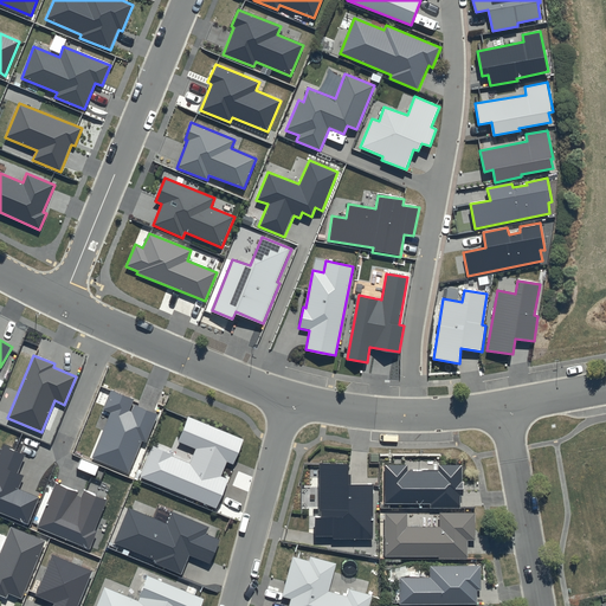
[(134,399),(111,389),(103,410),(110,413),(91,458),(129,474),(142,442),(146,443),(158,414),(135,405),(131,413),(129,412),(134,399)]
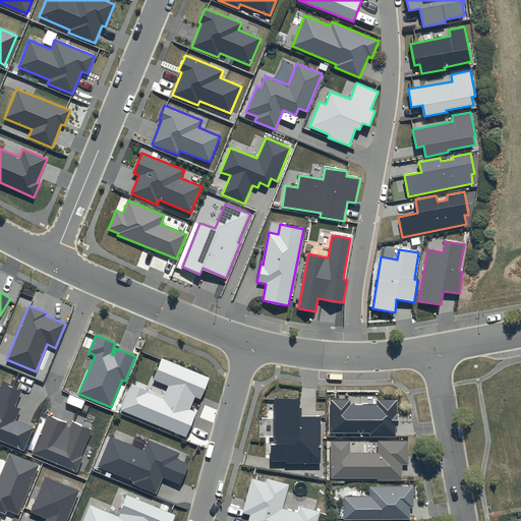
[(210,378),(161,357),(152,380),(168,387),(164,397),(132,384),(121,410),(185,437),(196,412),(189,410),(195,398),(200,400),(210,378)]
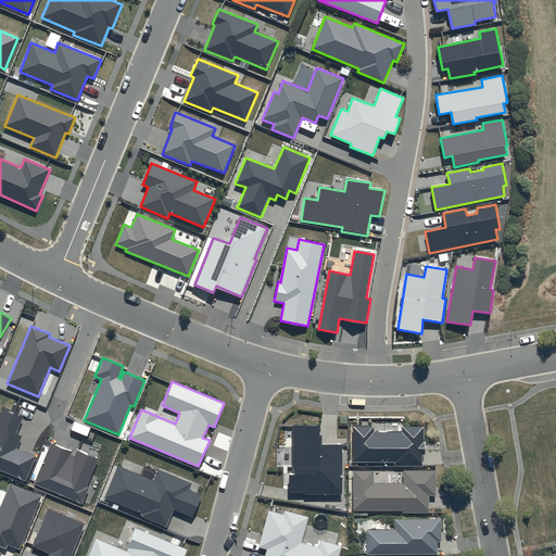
[(23,417),(2,408),(0,414),(0,469),(25,480),(35,456),(16,449),(22,437),(16,434),(23,417)]
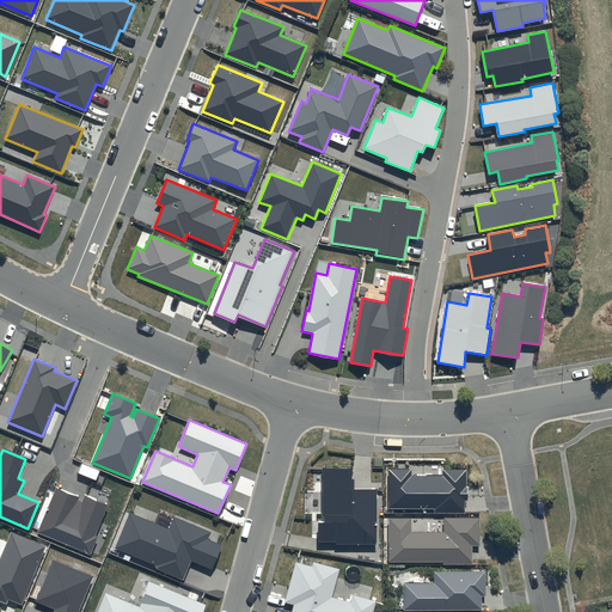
[(353,467),(322,467),(322,514),(324,514),(324,521),(318,521),(318,542),(335,542),(335,545),(377,545),(377,489),(353,489),(353,467)]
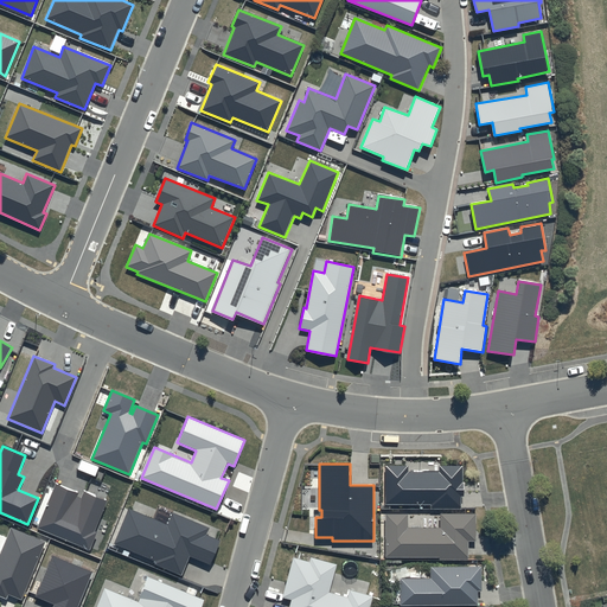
[(384,465),(384,504),(430,504),(430,509),(459,509),(460,496),(462,496),(462,481),(461,481),(461,466),(422,465),(422,472),(408,472),(408,466),(384,465)]
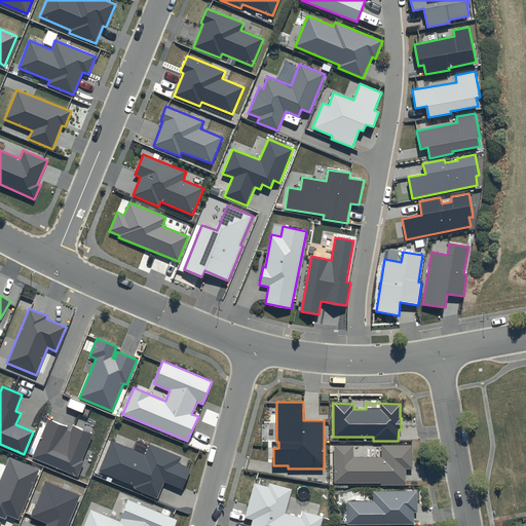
[(67,426),(48,419),(32,458),(78,477),(84,461),(82,460),(94,434),(73,425),(70,431),(66,429),(67,426)]
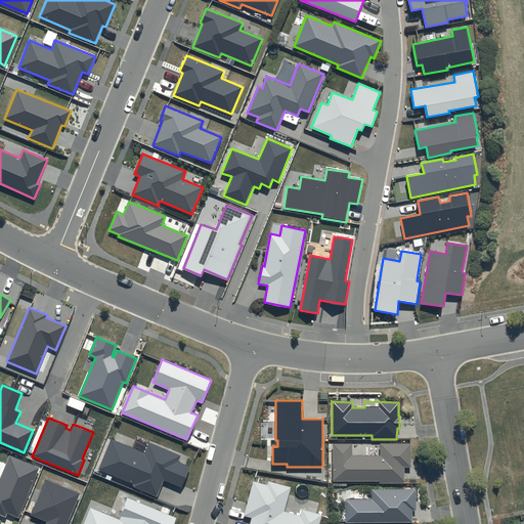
[(181,455),(147,441),(143,452),(112,439),(99,469),(135,484),(134,487),(157,496),(164,481),(182,488),(190,467),(178,462),(181,455)]
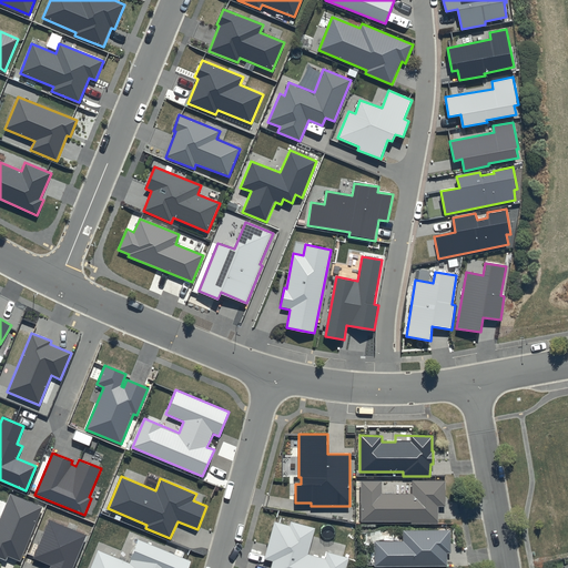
[(359,480),(359,520),(409,521),(409,524),(419,524),(419,526),(427,527),(427,524),(437,524),(437,507),(444,507),(444,480),(411,479),(411,494),(381,494),(381,480),(359,480)]
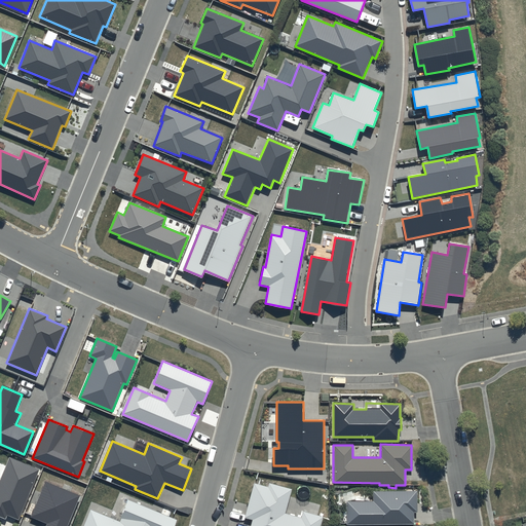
[(39,470),(9,457),(0,480),(0,517),(6,519),(7,516),(19,520),(39,470)]
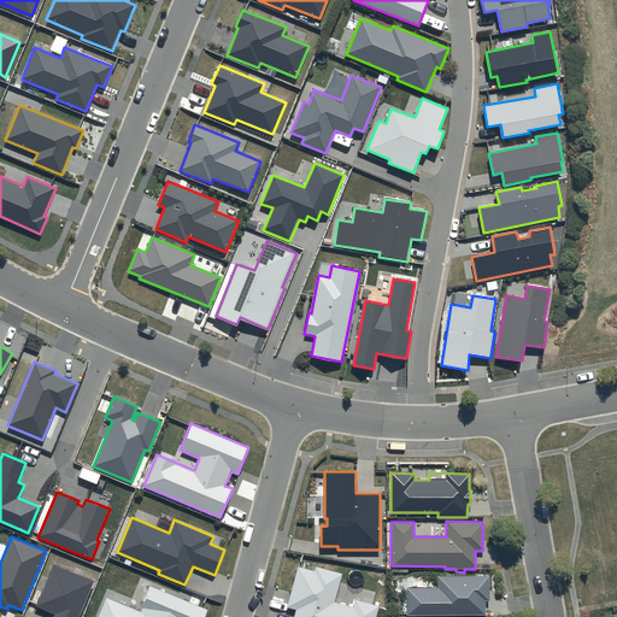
[(78,616),(94,581),(53,564),(35,606),(56,615),(54,616),(78,616)]
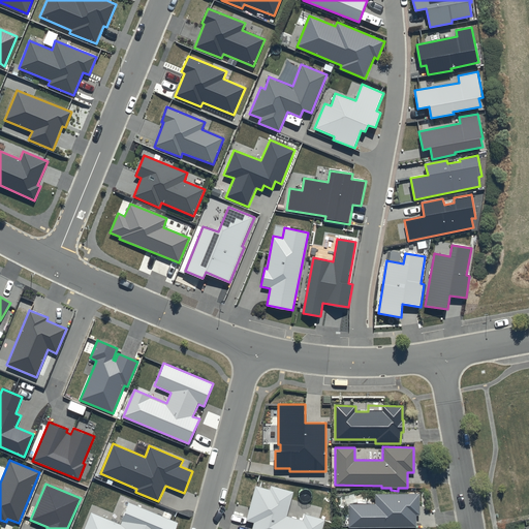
[(294,492),(270,485),(269,490),(255,486),(246,521),(254,523),(252,528),(322,528),(325,520),(305,514),(303,521),(287,517),(294,492)]
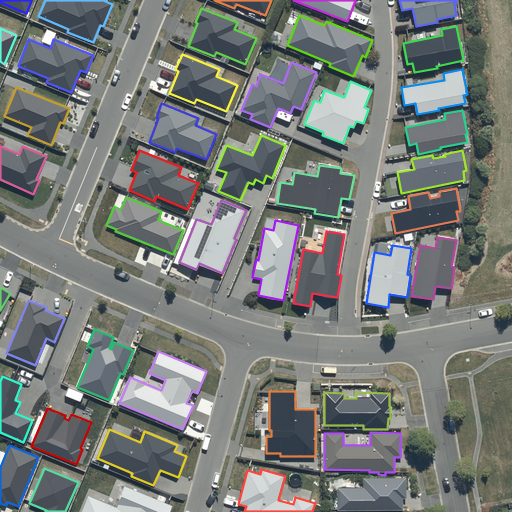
[(336,487),(336,510),(402,510),(402,498),(405,498),(405,478),(363,478),(363,487),(336,487)]
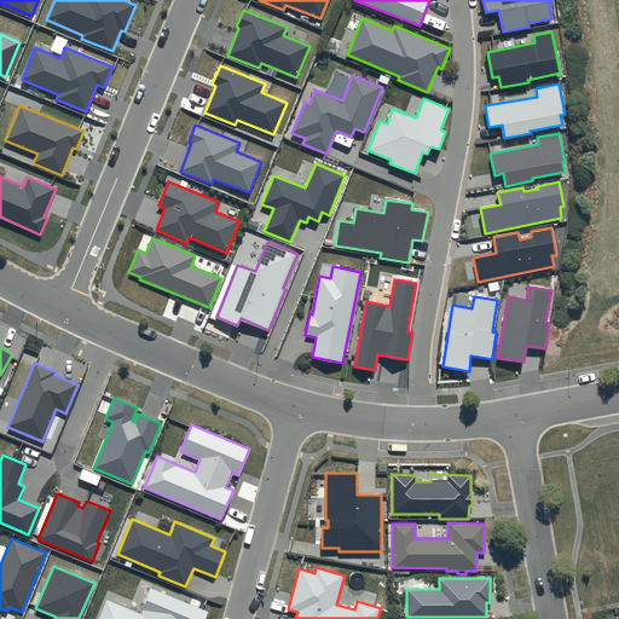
[(204,618),(208,612),(151,589),(140,613),(106,600),(97,618),(204,618)]
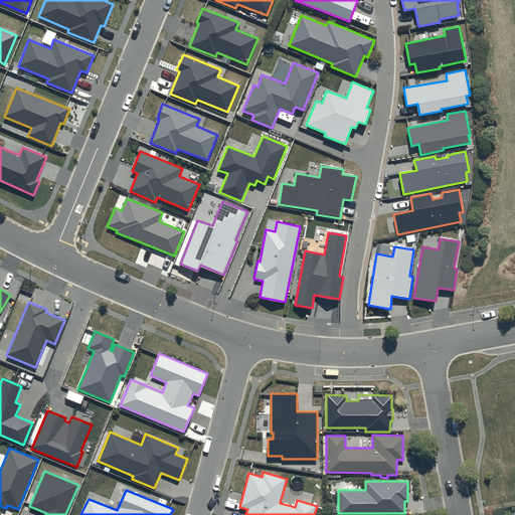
All buildings are outlined.
